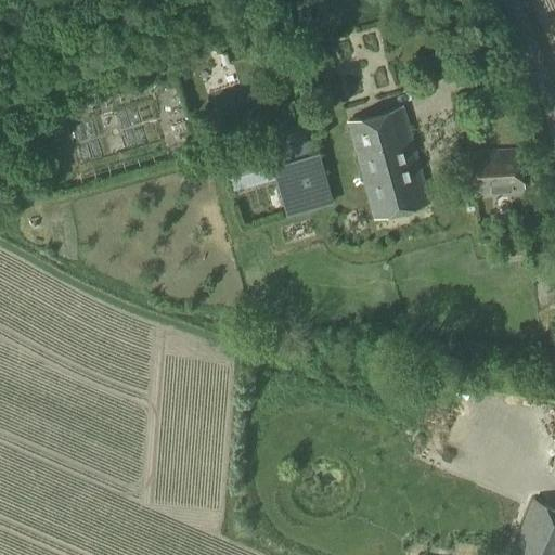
[(227,52),(219,54),(222,66),(231,63),(227,52)]
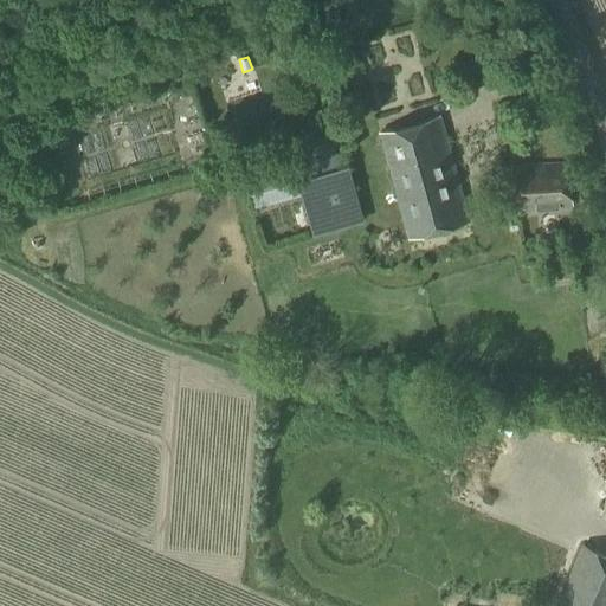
[(410,237),(468,220),(439,118),(381,134),(410,237)]
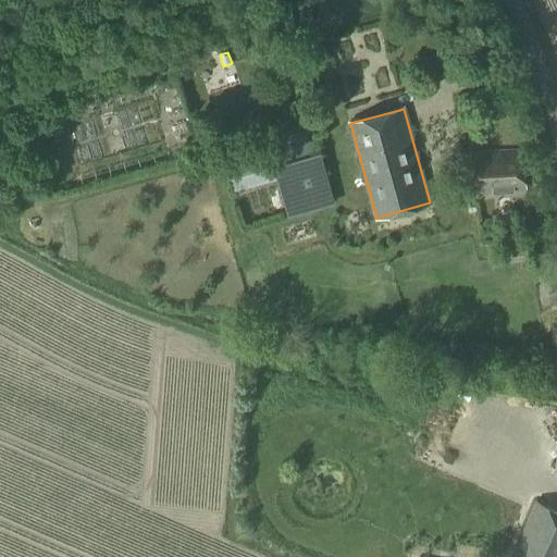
[(279,188),(286,218),(323,208),(304,135),(225,157),(233,187),(279,174),(282,187),(279,188)]
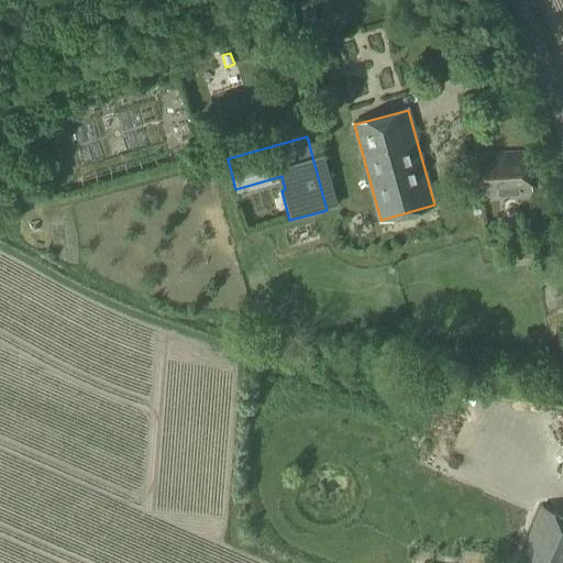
[(479,196),(533,194),(531,152),(477,155),(479,196)]
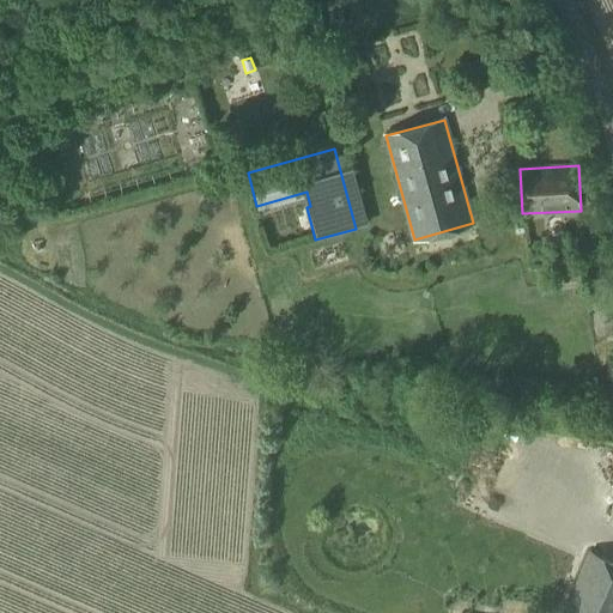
[(459,437),(457,450),(483,453),(484,439),(459,437)]
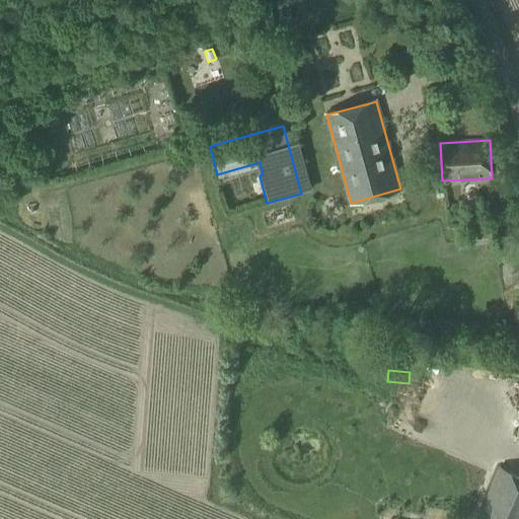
[(518,518),(518,476),(499,468),(477,518),(518,518)]
